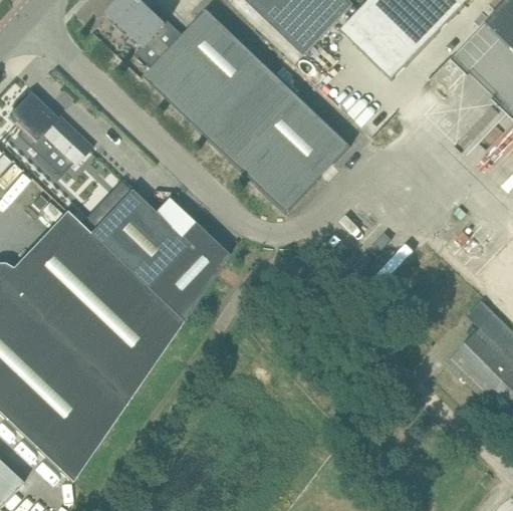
[(147,64),(151,67),(183,34),(167,19),(164,22),(149,8),(154,3),(151,0),(141,0),(115,0),(105,11),(116,21),(113,24),(124,34),(126,31),(142,45),(134,54),(146,65),(147,64)]
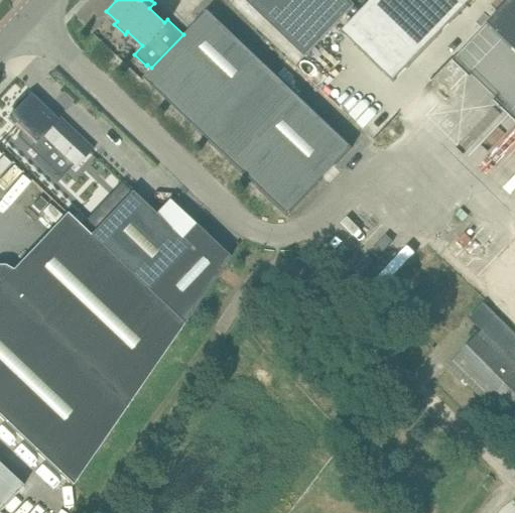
[(354,2),(352,0),(245,0),(303,54),(354,2)]
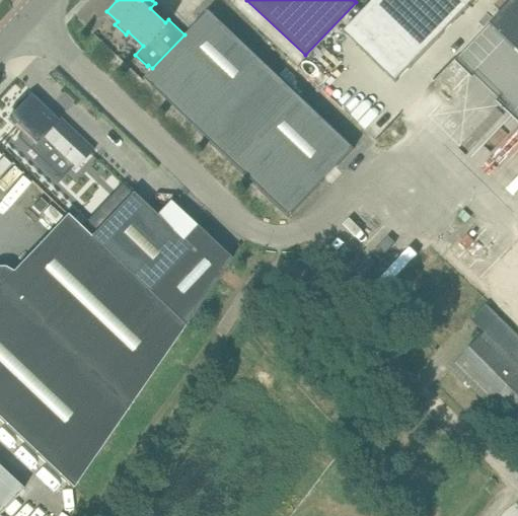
[(370,0),(343,29),(394,80),(471,0),(370,0)]
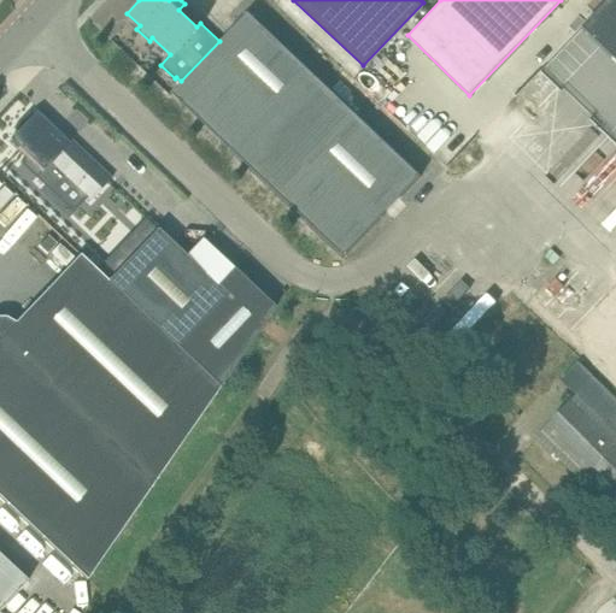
[(605,0),(581,25),(615,59),(615,0),(605,0)]
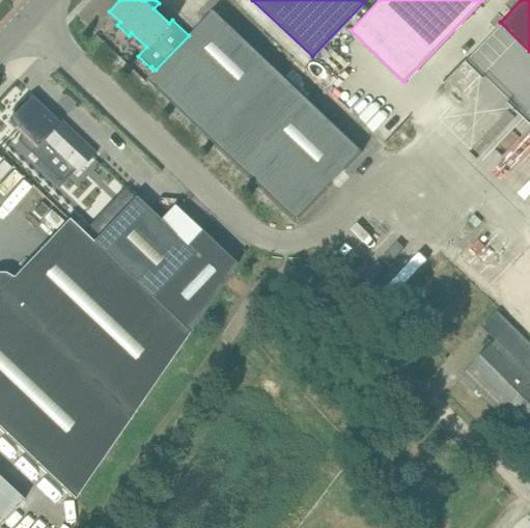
[(156,70),(147,79),(295,219),(361,149),(213,9),(189,35),(156,70)]
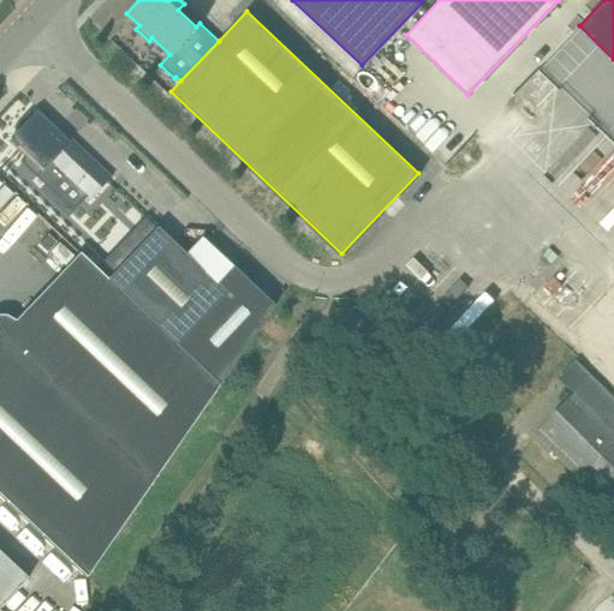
[(49,160),(89,197),(109,174),(65,132),(61,136),(34,109),(7,137),(41,168),(49,160)]
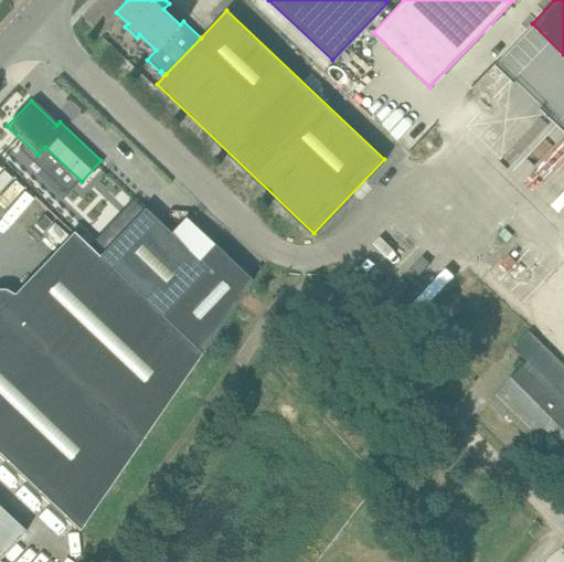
[(523,108),(486,148),(518,177),(543,149),(552,157),(563,145),(523,108)]
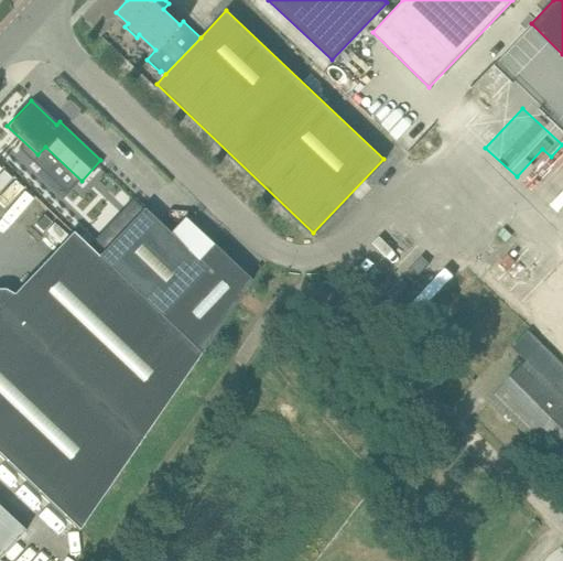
[(77,228),(88,219),(71,198),(60,207),(77,228)]
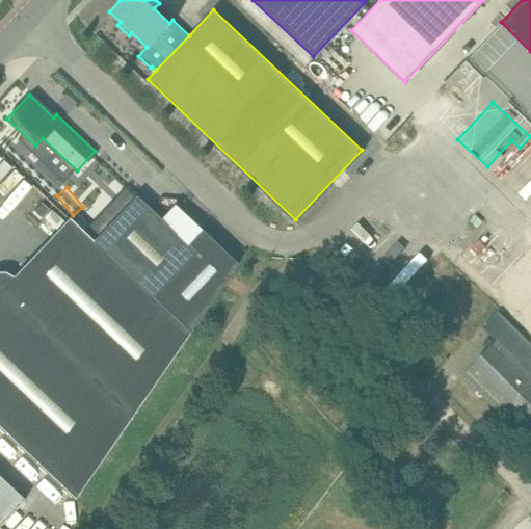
[(186,244),(135,195),(91,241),(188,333),(236,263),(201,229),(186,244)]
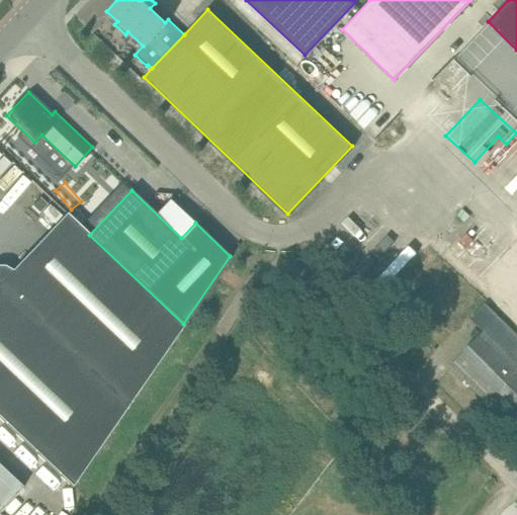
[(89,235),(66,212),(12,269),(2,264),(0,264),(0,417),(72,486),(183,324),(89,235)]
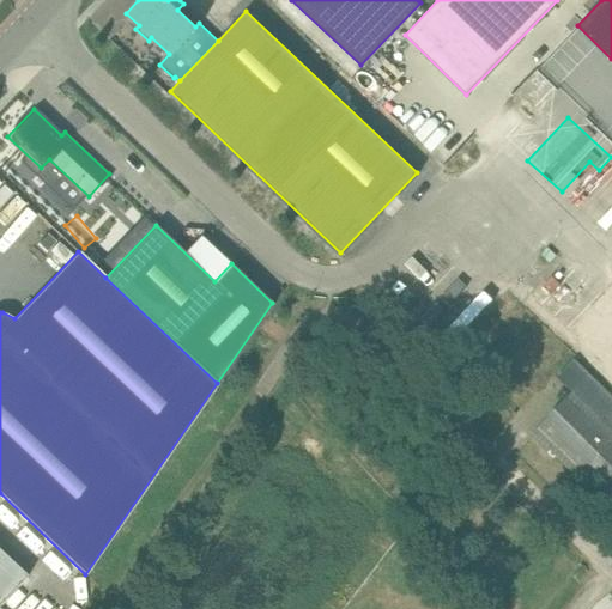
[(537,416),(611,488),(611,395),(569,354),(550,375),(565,388),(537,416)]
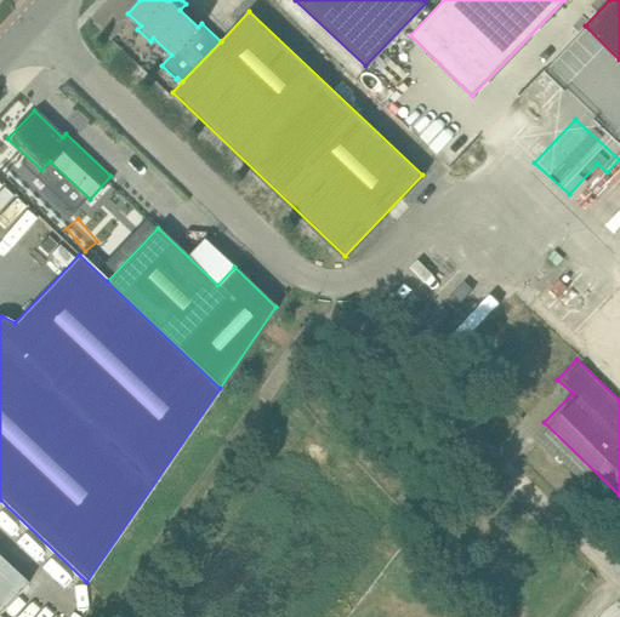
[(518,386),(510,376),(501,384),(511,394),(518,386)]
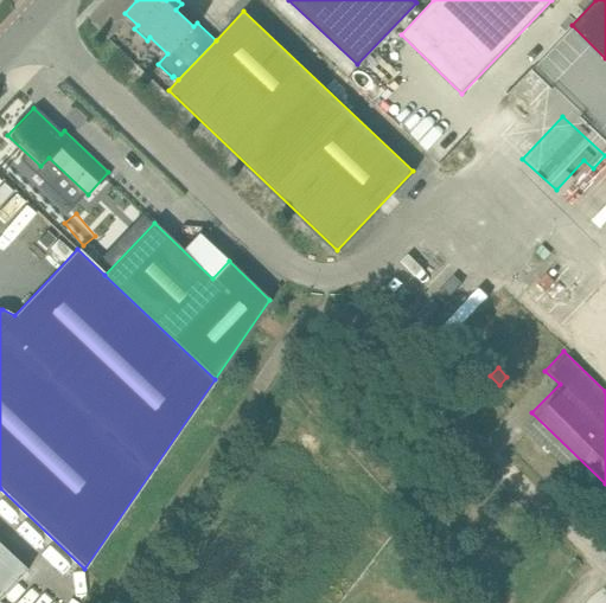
[(0,597),(26,569),(0,544),(0,597)]
